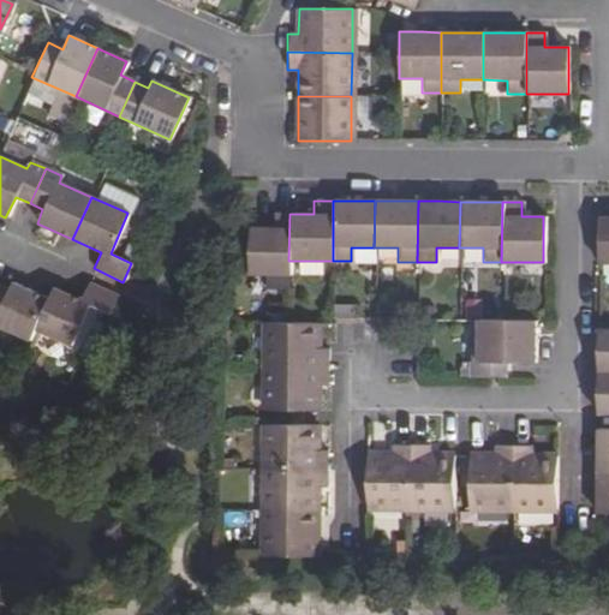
[(288,261),(290,214),(270,214),(270,230),(248,228),(248,251),(248,275),(288,275),(288,261)]
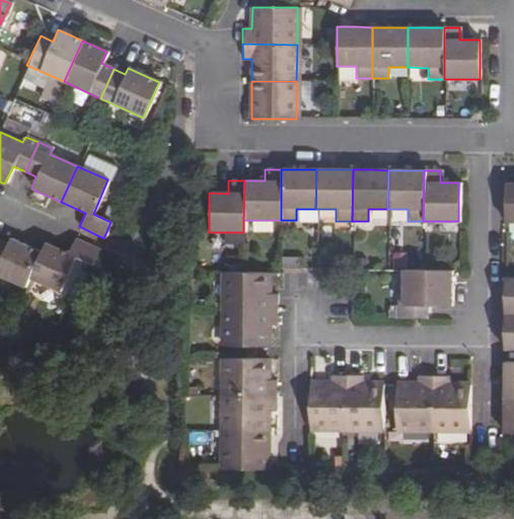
[(513,221),(513,182),(504,182),(504,222),(513,221)]
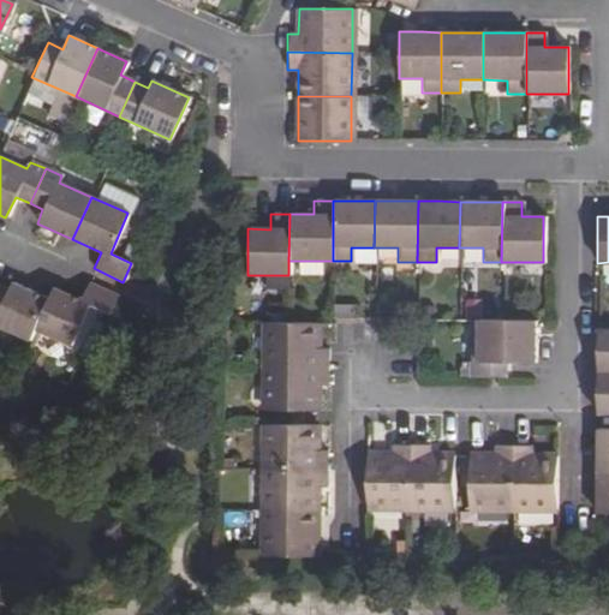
[(288,288),(288,275),(248,275),(248,288),(288,288)]
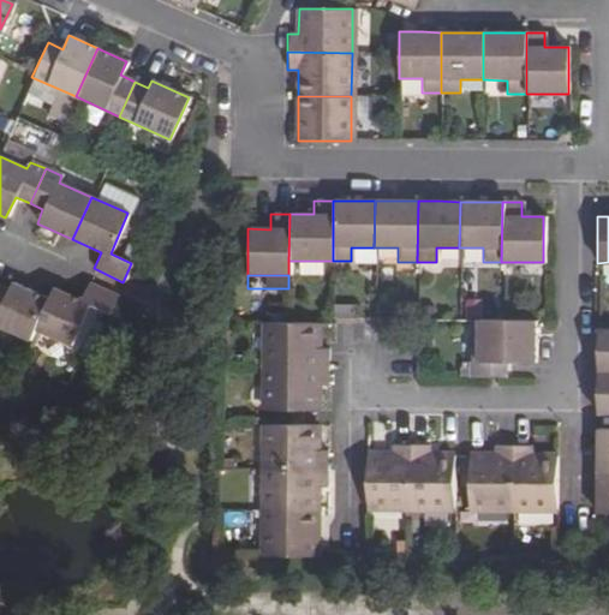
[(33,329),(47,298),(11,282),(7,288),(0,285),(0,327),(28,339),(33,329)]
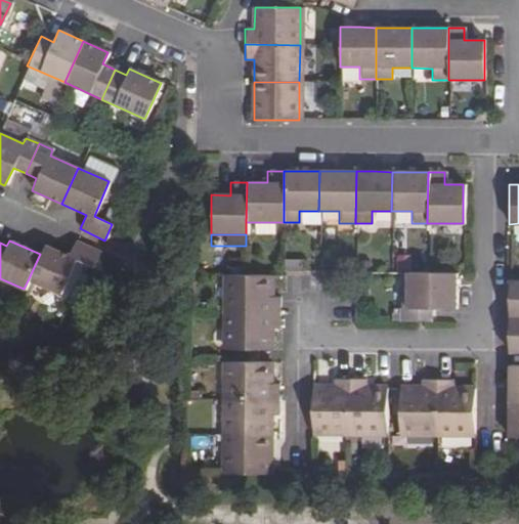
[(98,253),(75,242),(68,256),(44,246),(40,254),(28,280),(58,294),(75,260),(92,267),(98,253)]
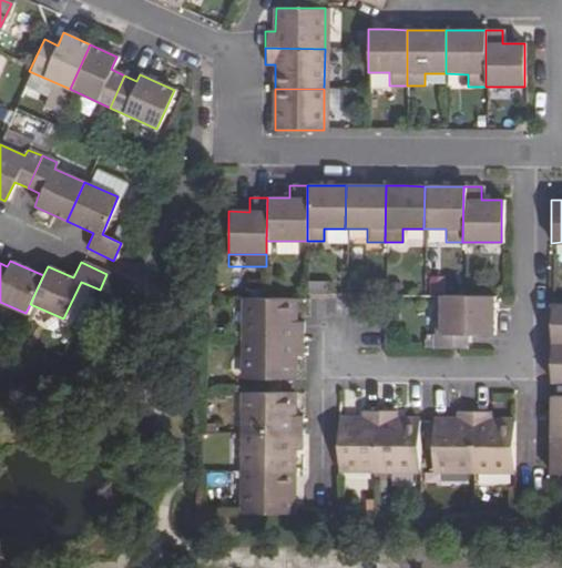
[(492,321),(493,295),(439,294),(439,335),(423,334),(423,348),(465,348),(465,334),(492,335),(492,321)]
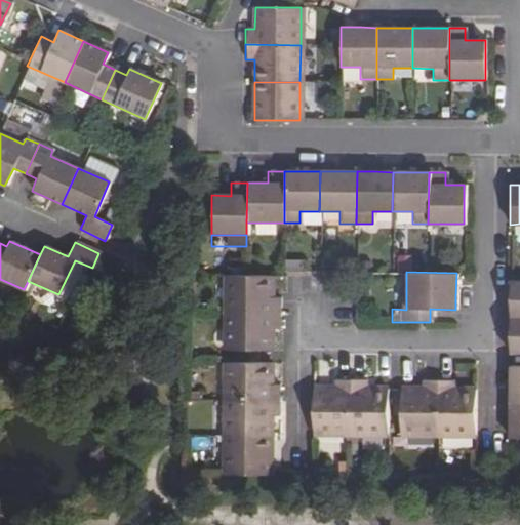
[(270,287),(271,276),(226,276),(226,313),(279,313),(279,297),(270,297),(270,287)]
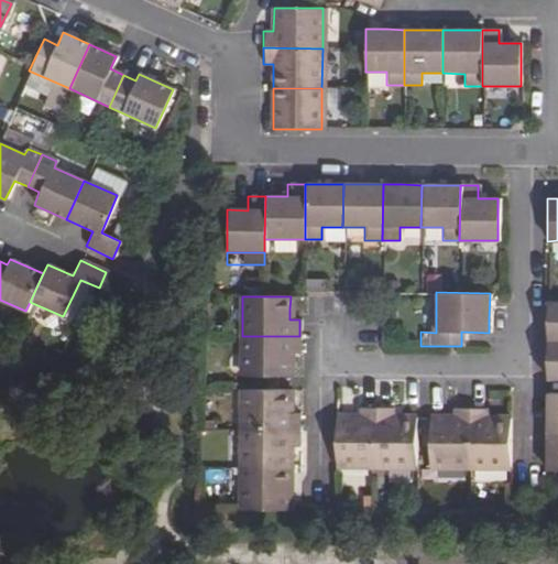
[(557,302),(547,302),(547,321),(547,342),(557,342),(557,302)]
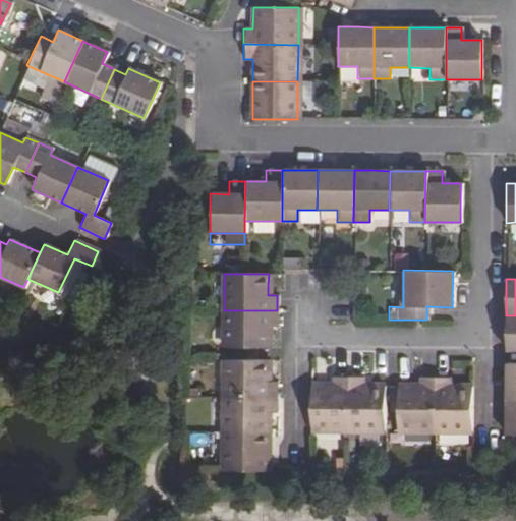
[(277,327),(277,310),(224,310),(223,347),(268,348),(268,339),(268,327),(277,327)]
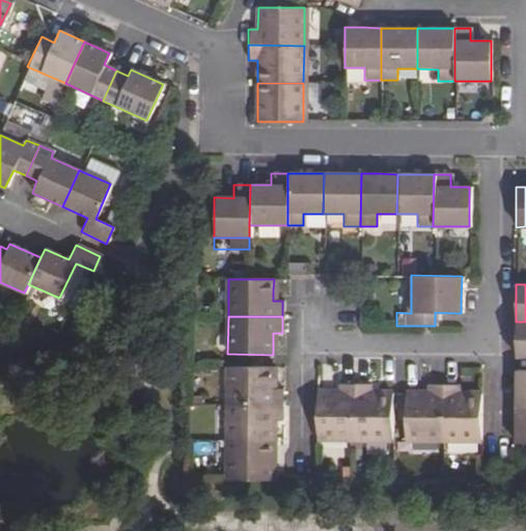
[(525,358),(525,322),(516,322),(516,339),(515,358),(525,358)]
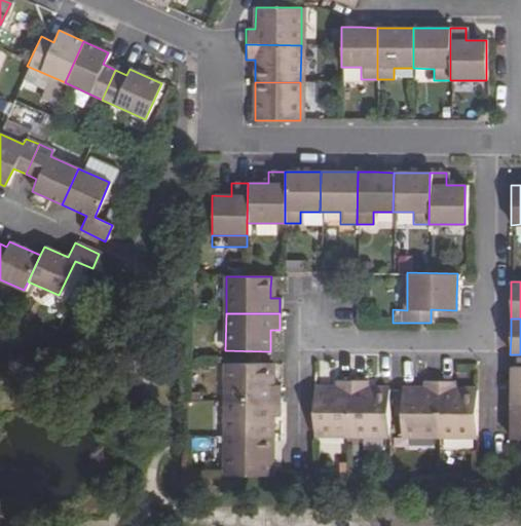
[(278,401),(278,386),(269,386),(269,376),(269,365),(225,364),(225,401),(278,401)]
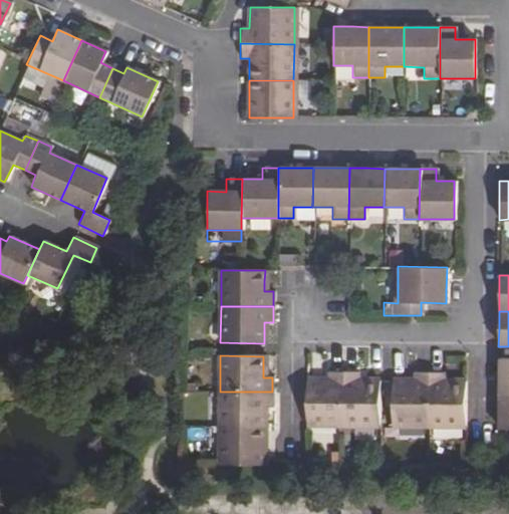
[(508,358),(498,358),(498,377),(498,396),(508,395),(508,358)]
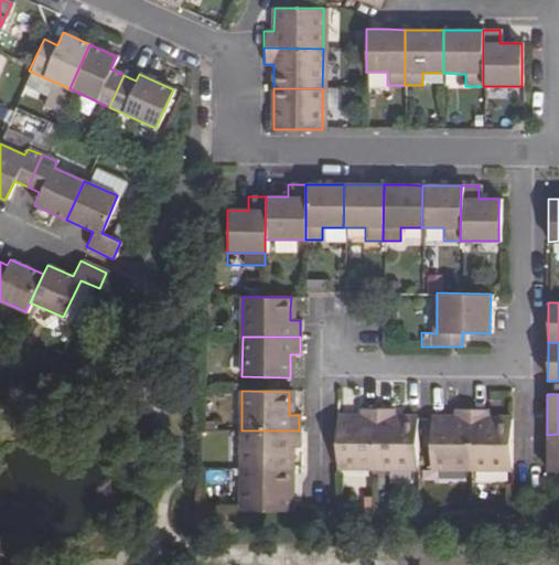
[(376,409),(359,409),(359,417),(346,417),(335,417),(335,467),(376,468),(376,409)]
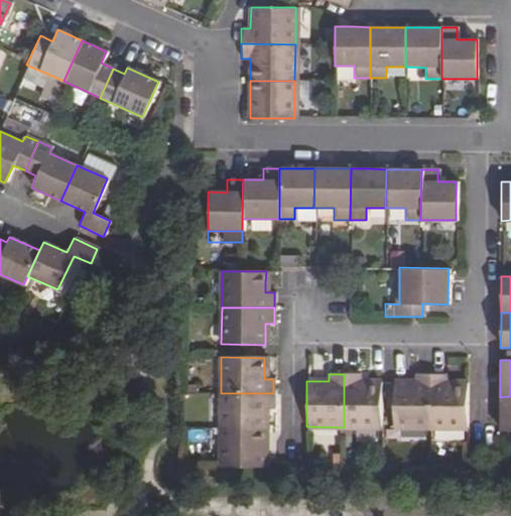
[(344,427),(379,427),(379,383),(368,383),(359,383),(359,374),(344,374),(344,427)]
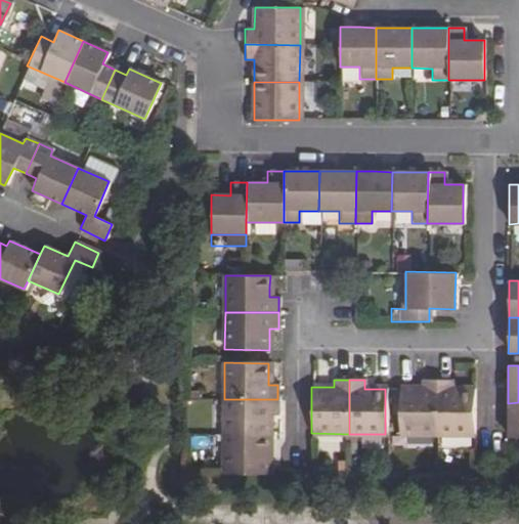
[(399,434),(435,434),(436,380),(420,380),(420,389),(411,389),(399,389),(399,434)]
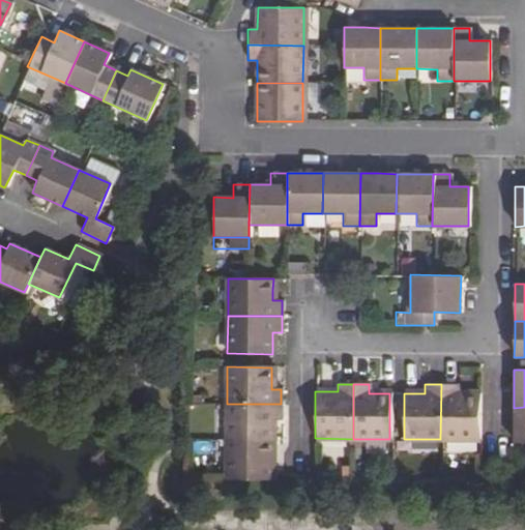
[(440,439),(477,439),(477,394),(462,393),(456,393),(456,384),(441,384),(440,439)]
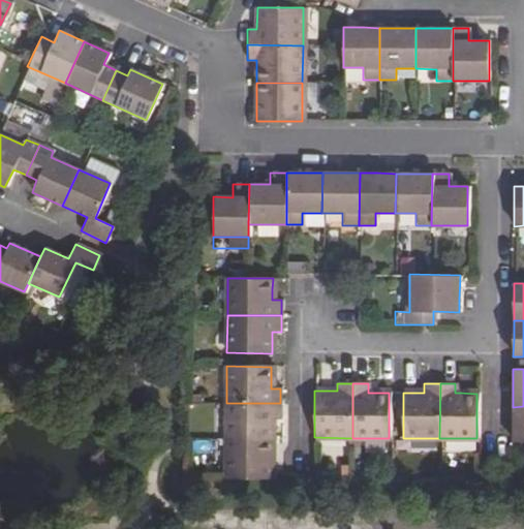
[(280,421),(280,403),(226,403),(226,440),(271,440),(271,429),(271,421),(280,421)]
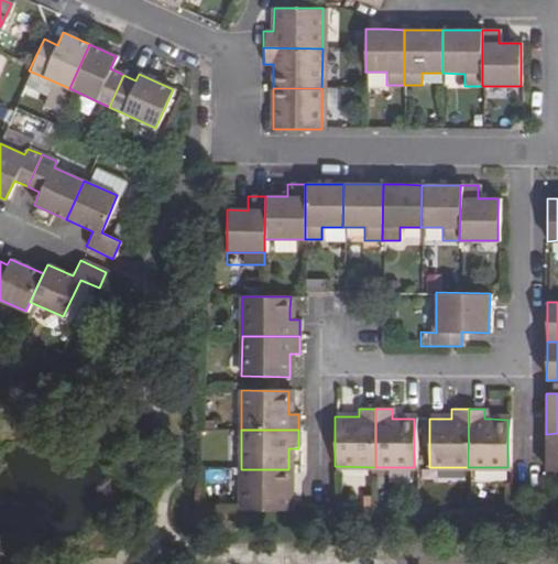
[(557,433),(546,434),(546,454),(546,472),(557,472),(557,433)]
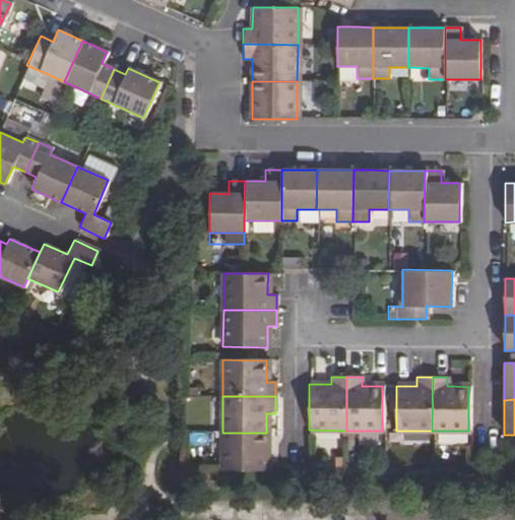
[(266,449),(266,433),(222,433),(222,470),(266,470),(266,449)]
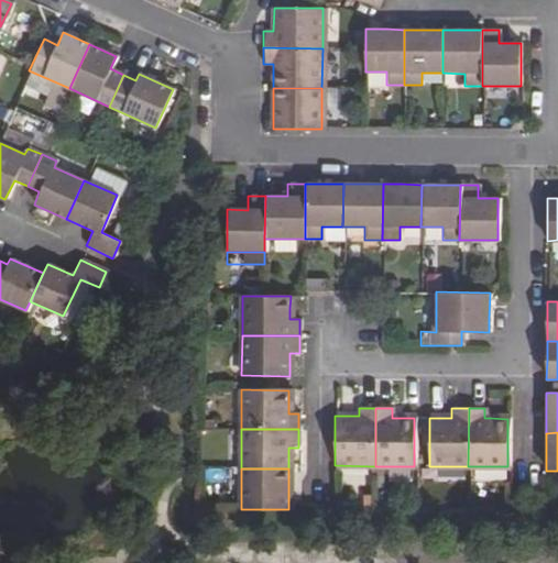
All buildings are outlined.
